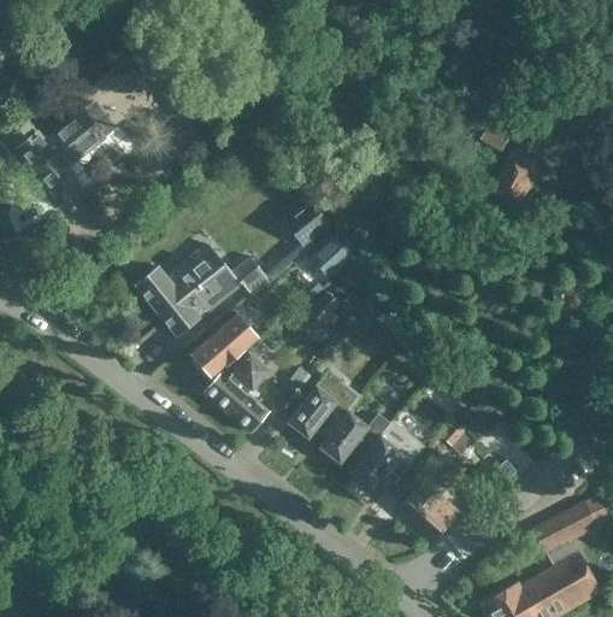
[(102,112),(95,104),(46,145),(39,136),(37,136),(28,125),(13,137),(22,148),(19,151),(66,205),(82,192),(74,181),(75,178),(68,169),(116,128),(108,119),(104,124),(96,117),(102,112)]
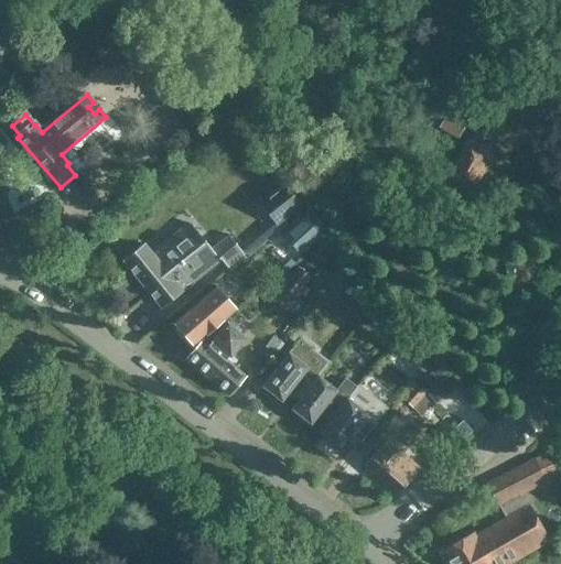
[(454,111),(442,132),(461,143),(473,122),(454,111)]
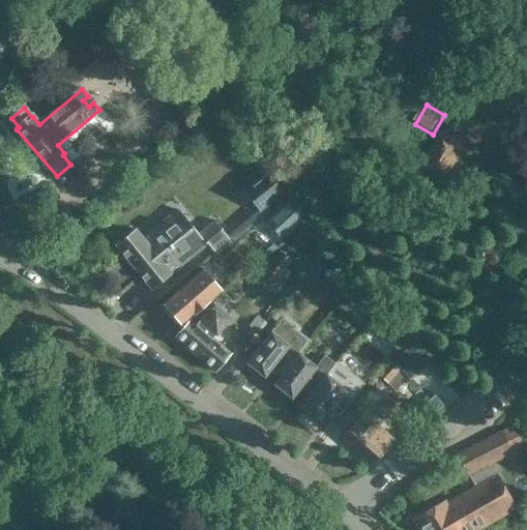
[(441,134),(421,170),(447,184),(467,148),(441,134)]
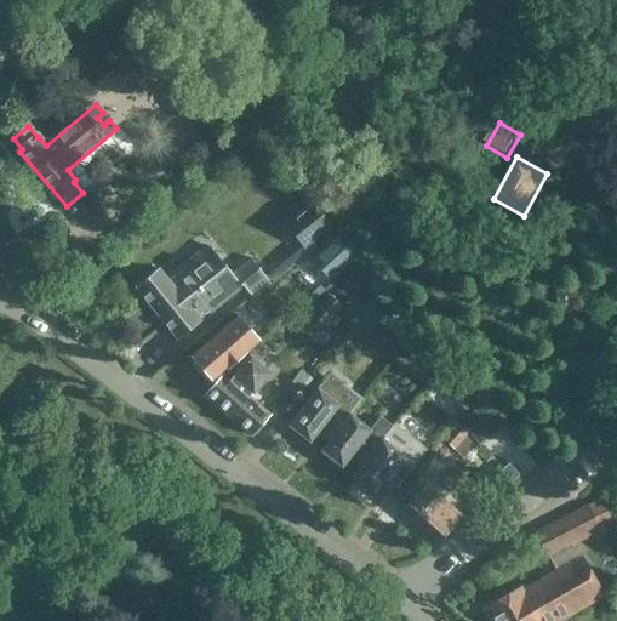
[(307,249),(331,229),(313,206),(287,227),(307,249)]
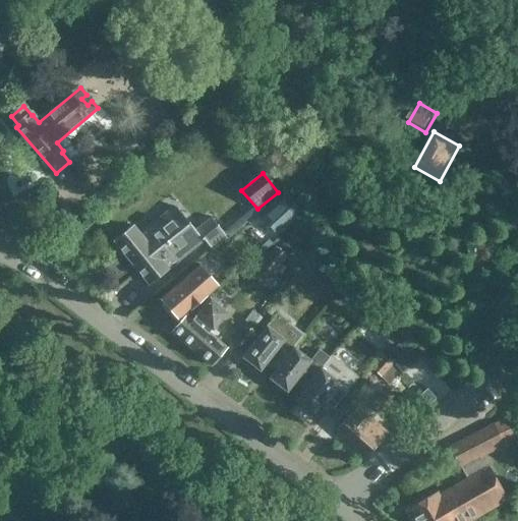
[(279,239),(306,216),(289,194),(261,219),(279,239)]
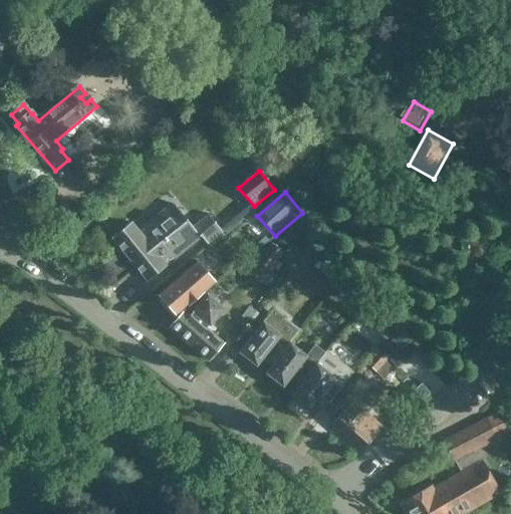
[(115,239),(148,280),(203,236),(210,244),(224,233),(210,214),(193,228),(175,205),(139,233),(133,225),(115,239)]
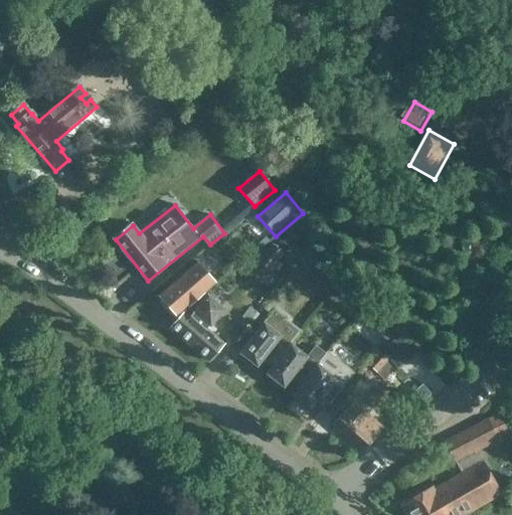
[(310,244),(297,263),(307,270),(320,251),(310,244)]
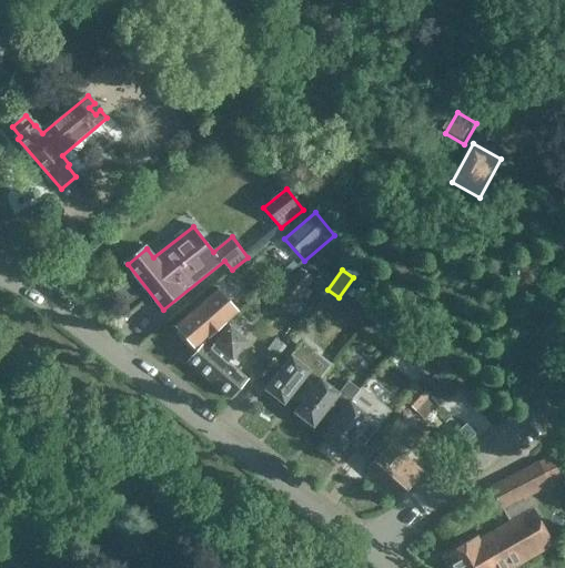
[(303,271),(286,292),(296,301),(314,281),(303,271)]
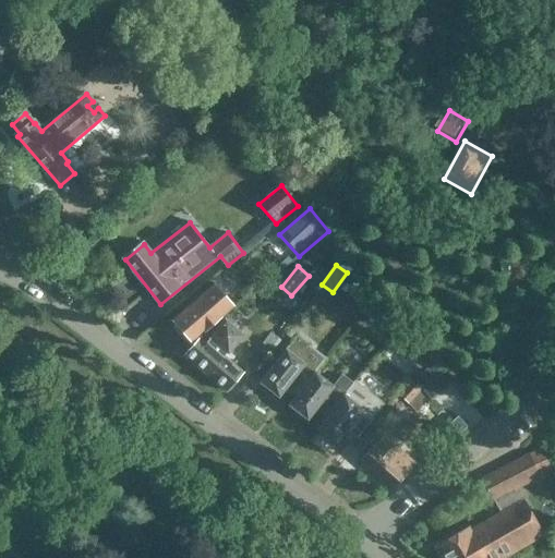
[(236,307),(233,304),(227,295),(217,286),(204,296),(175,320),(178,323),(177,328),(183,336),(189,336),(196,343),(203,336),(236,307)]
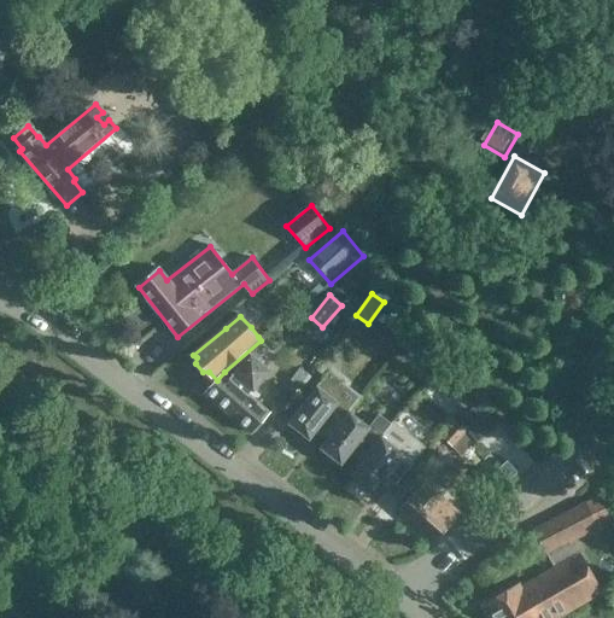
[(439,347),(419,331),(404,348),(425,365),(439,347)]
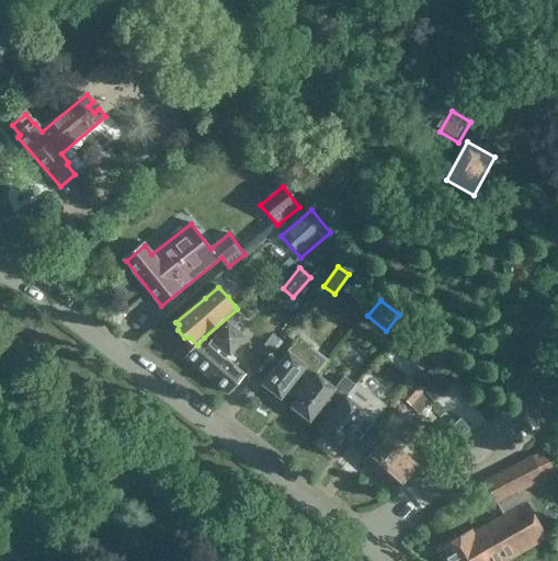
[(204,338),(197,345),(197,346),(189,356),(209,375),(226,356),(226,357),(230,352),(232,354),(250,334),(229,317),(213,336),(214,338),(209,343),(204,338)]
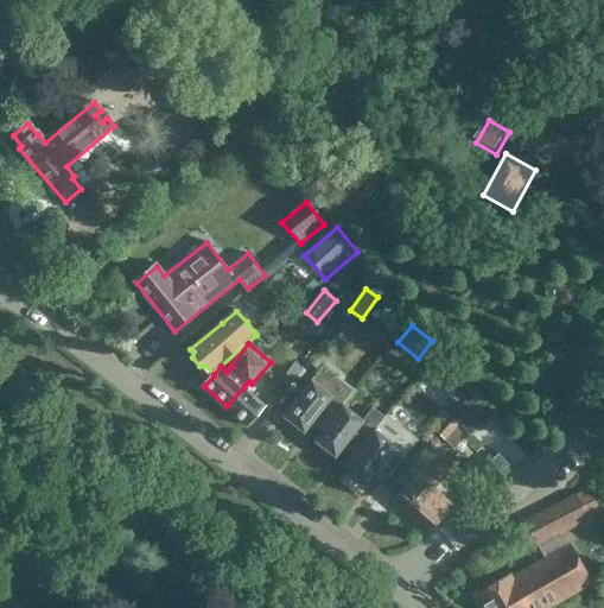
[(297,362),(287,374),(296,380),(305,368),(297,362)]
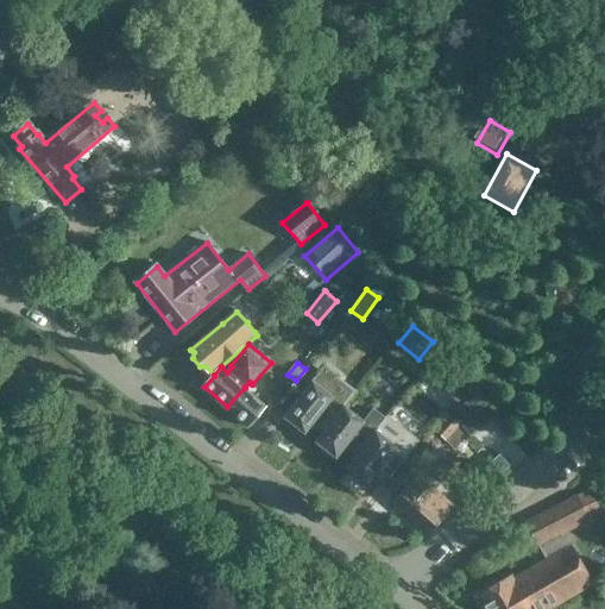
[(314,380),(285,416),(306,433),(314,422),(325,431),(344,406),(345,406),(355,391),(325,368),(314,380)]
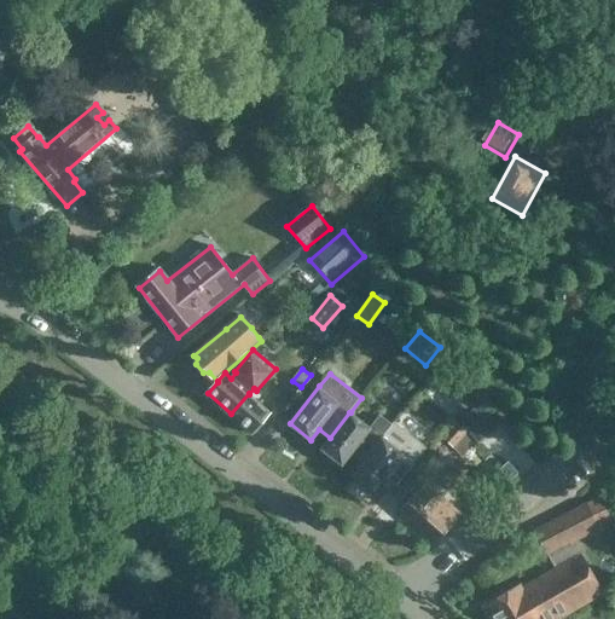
[(249,393),(231,414),(255,434),(271,412),(249,394),(249,393)]
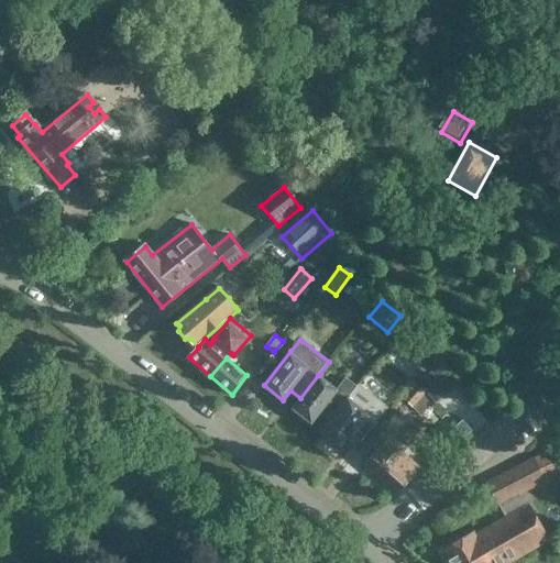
[(429,375),(446,395),(456,387),(439,367),(429,375)]
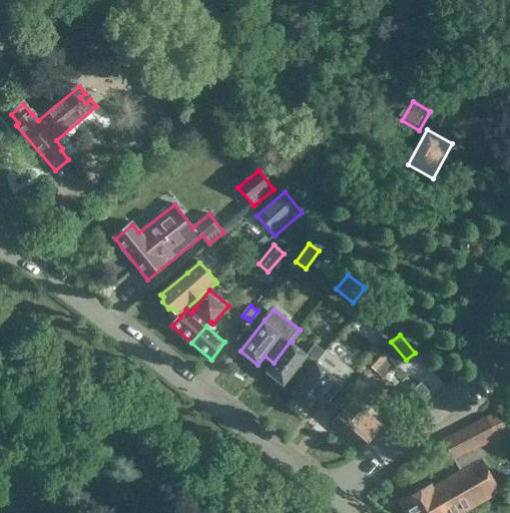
[(290,342),(274,363),(267,372),(285,386),(291,377),(300,384),(318,362),(324,354),(315,348),(309,356),(293,342),(292,343),(291,342),(290,342)]
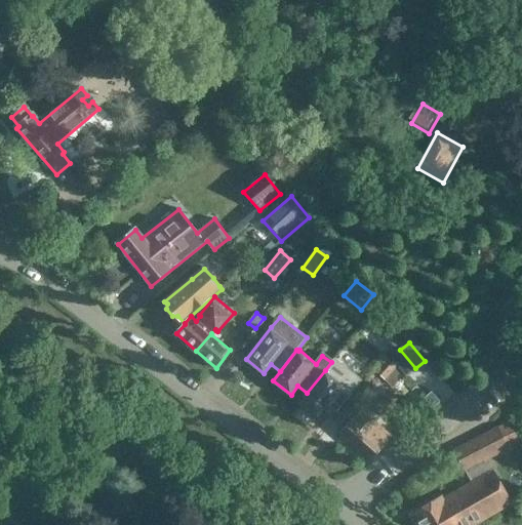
[(415,368),(400,350),(392,357),(407,375),(415,368)]
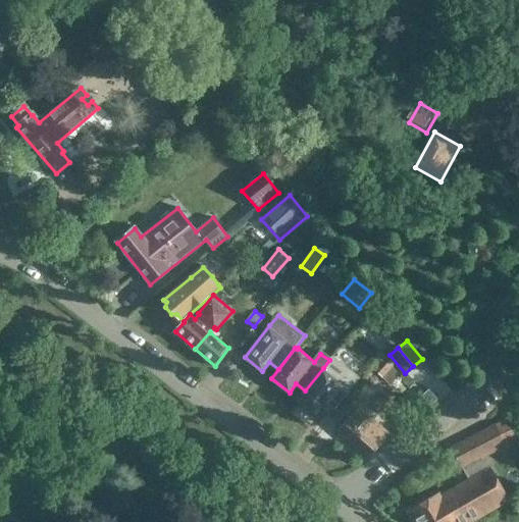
[(323,368),(305,390),(298,400),(316,414),(323,405),(333,412),(361,377),(332,355),(329,360),(323,368)]
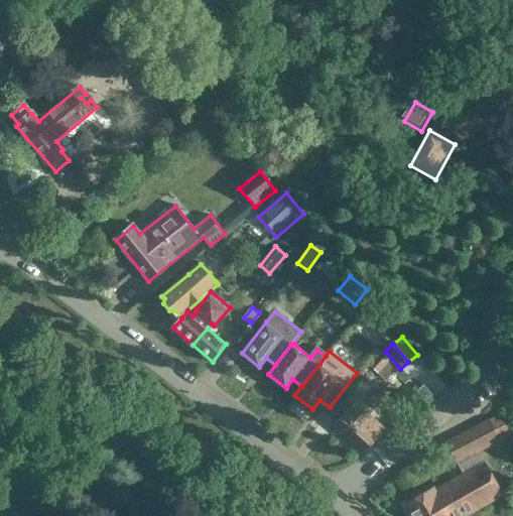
[(382,353),(370,366),(379,375),(391,362),(382,353)]
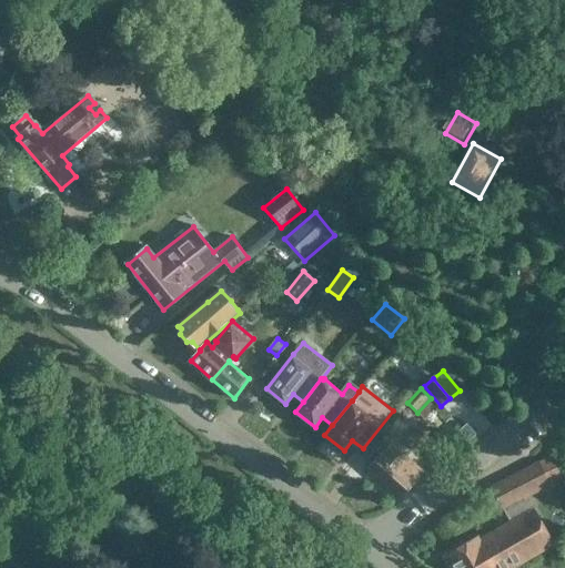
[(463,454),(477,435),(466,425),(451,443),(463,454)]
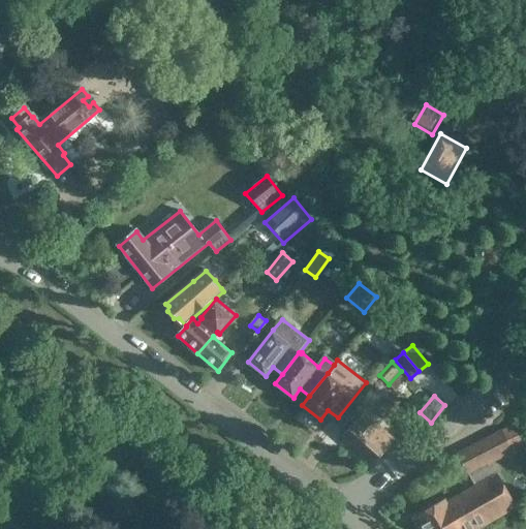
[(374,465),(396,439),(375,421),(367,431),(357,422),(343,438),(374,465)]
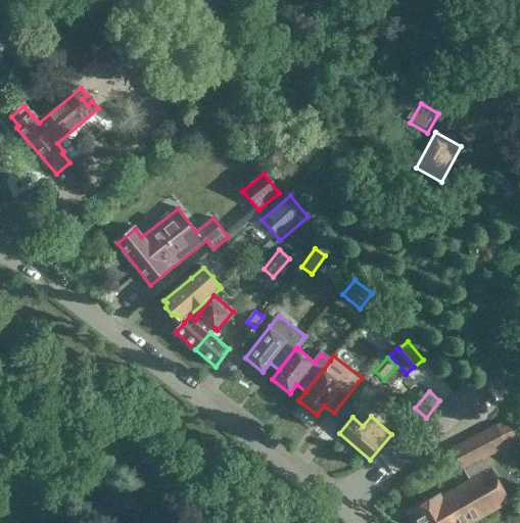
[(413,512),(418,522),(471,522),(510,502),(492,470),(489,472),(482,459),(507,445),(505,440),(519,433),(519,416),(499,426),(454,449),(464,468),(466,467),(473,480),(441,498),(440,496),(413,512)]
